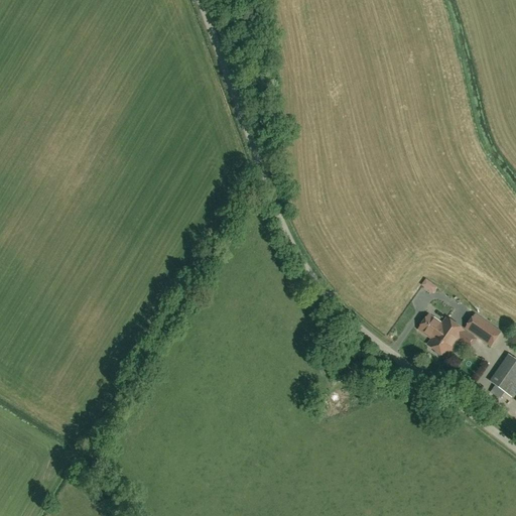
[(428,280),(423,287),(435,295),(439,288),(428,280)]
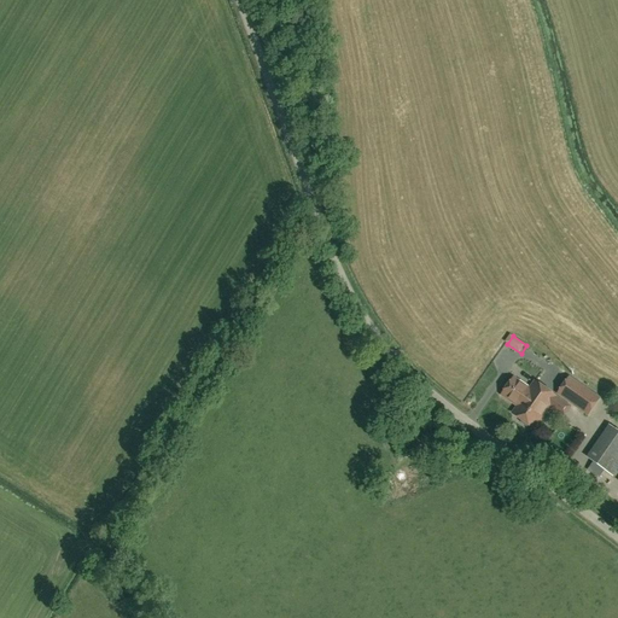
[(522,420),(519,423),(528,427),(530,425),(534,429),(555,397),(535,382),(529,389),(513,378),(501,395),(518,406),(512,413),(522,420)]
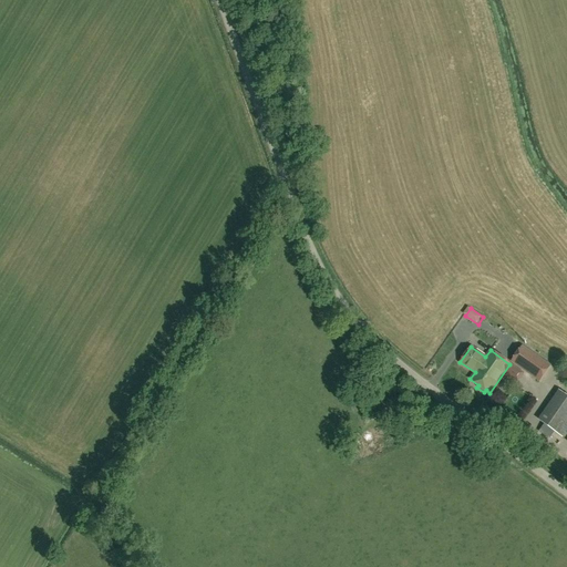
[(522,347),(512,361),(539,380),(549,366),(522,347)]
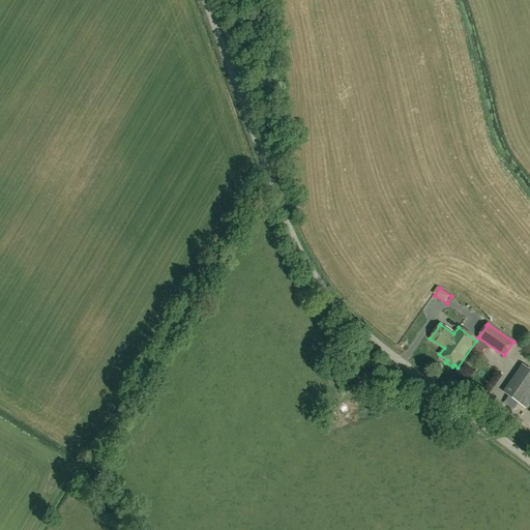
[(469,367),(462,371),(465,380),(472,377),(469,367)]
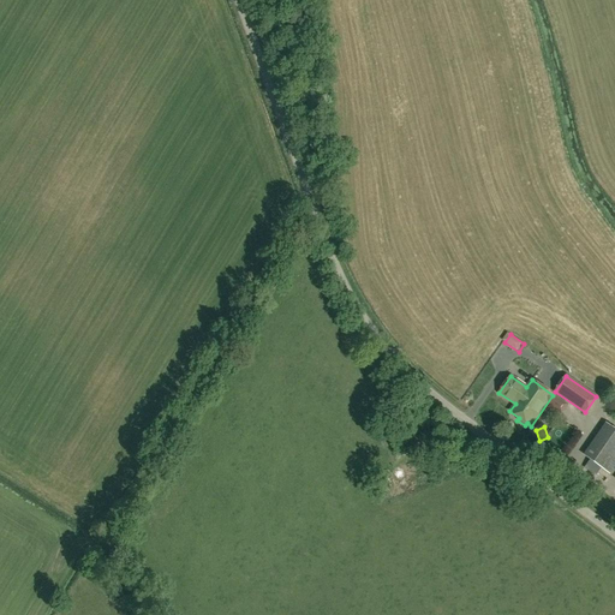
[(601,445),(614,453),(614,430),(611,428),(601,445)]
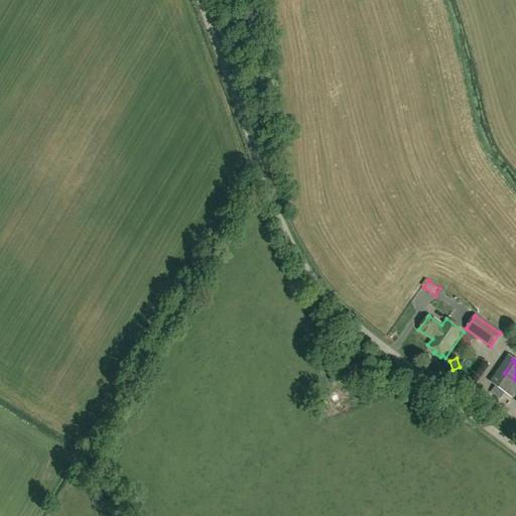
[(495,386),(490,393),(500,399),(504,393),(495,386)]
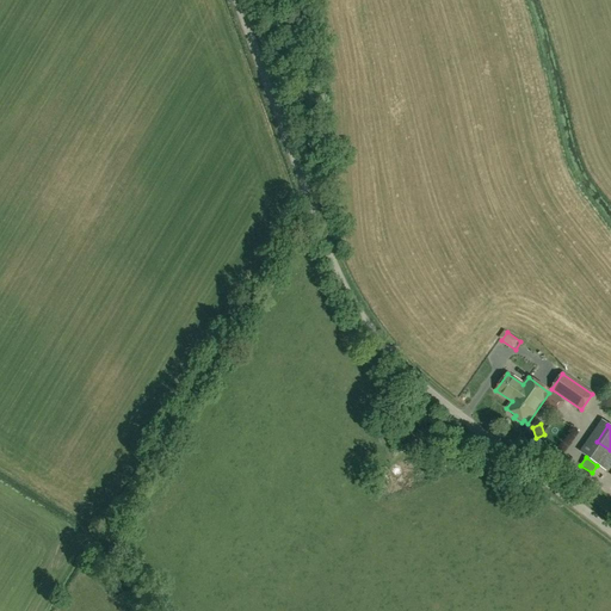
[(397,475),(411,487),(413,483),(401,473),(397,475)]
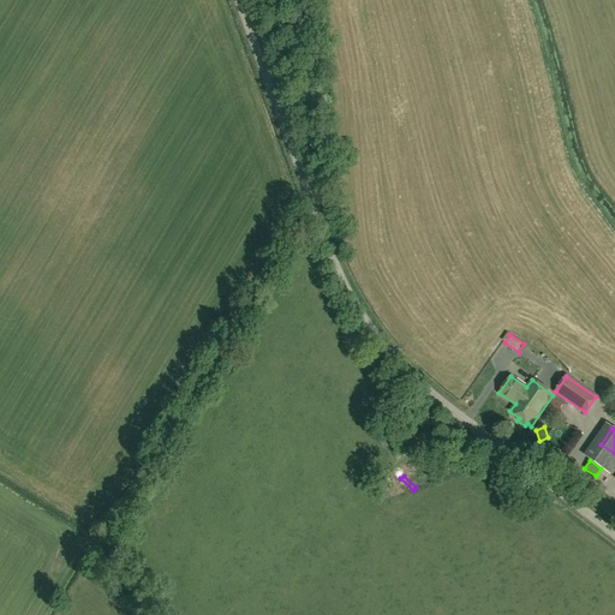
[(126,578),(115,579),(117,589),(127,586),(126,578)]
